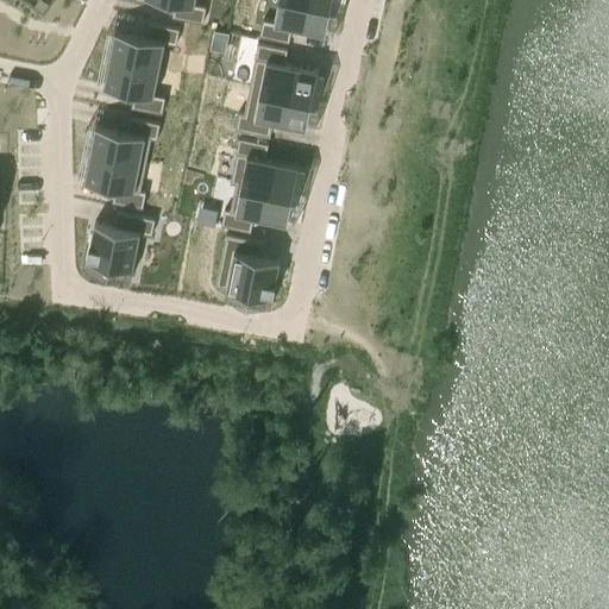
[(41,0),(39,0),(35,6),(42,12),(48,5),(41,0)]
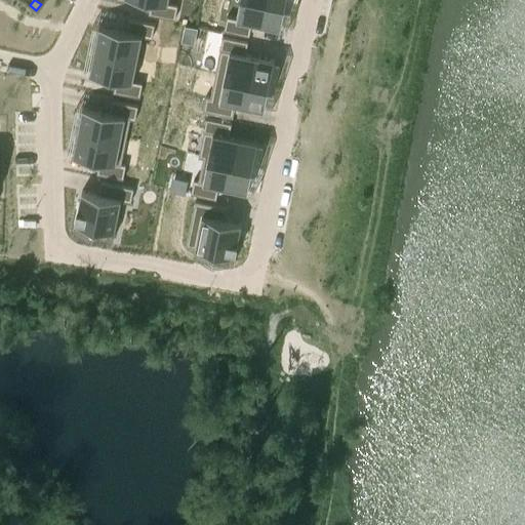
[(147,0),(152,1),(149,13),(175,18),(177,5),(168,3),(168,0),(147,0)]
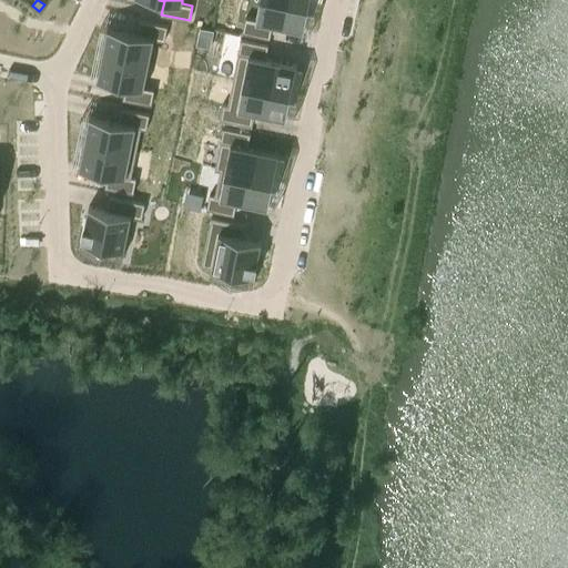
[(245,18),(243,32),(270,38),(273,24),(304,31),(310,4),(290,0),(260,0),(256,20),(245,18)]
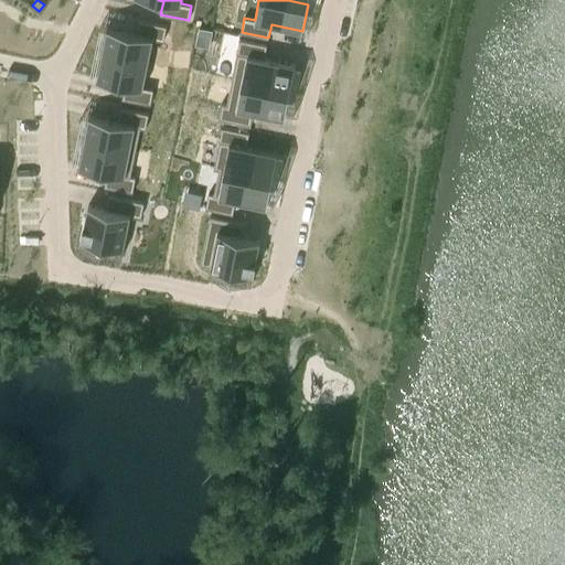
[(107,28),(102,53),(148,63),(153,39),(163,41),(167,25),(138,20),(136,33),(107,28)]
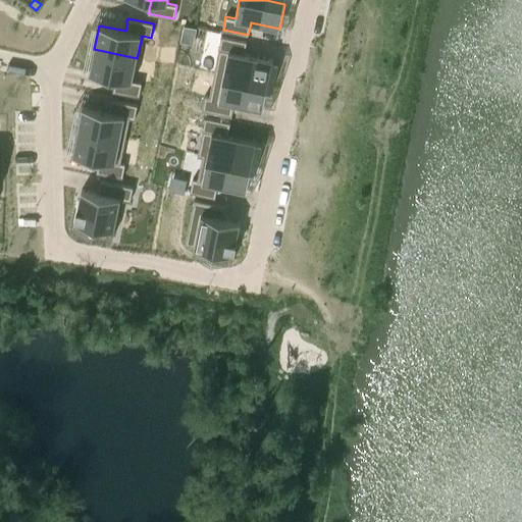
[(221,37),(214,73),(268,85),(273,60),(245,54),(247,42),(221,37)]
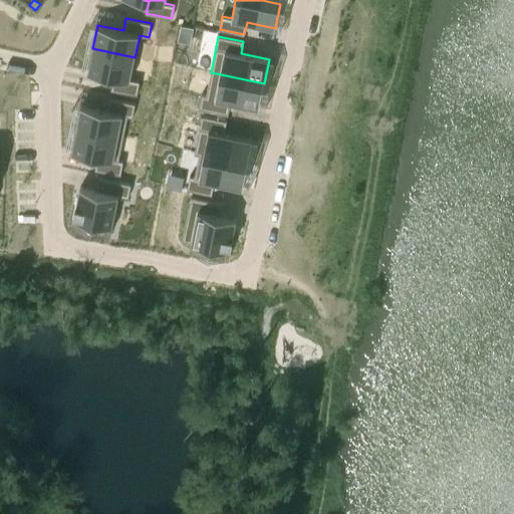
[(92,48),(88,72),(113,77),(111,89),(137,94),(140,81),(131,79),(135,57),(92,48)]
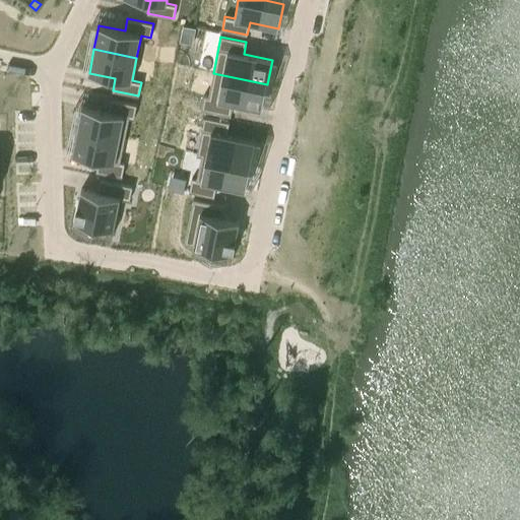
[(204,94),(201,110),(231,116),(234,104),(262,110),(267,84),(213,73),(208,95),(204,94)]
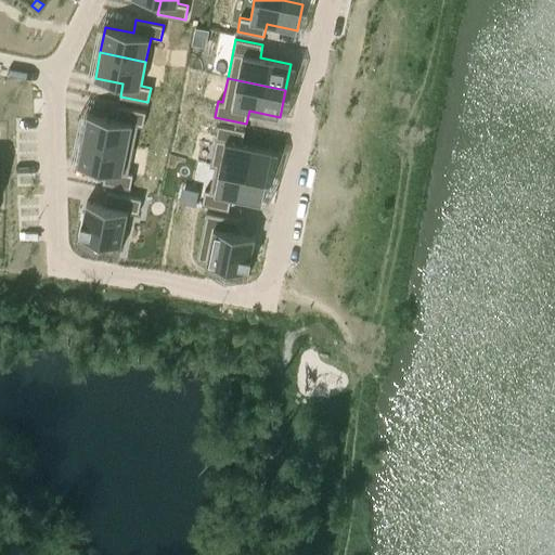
[(88,113),(82,139),(133,149),(138,126),(143,127),(146,112),(118,105),(116,119),(88,113)]
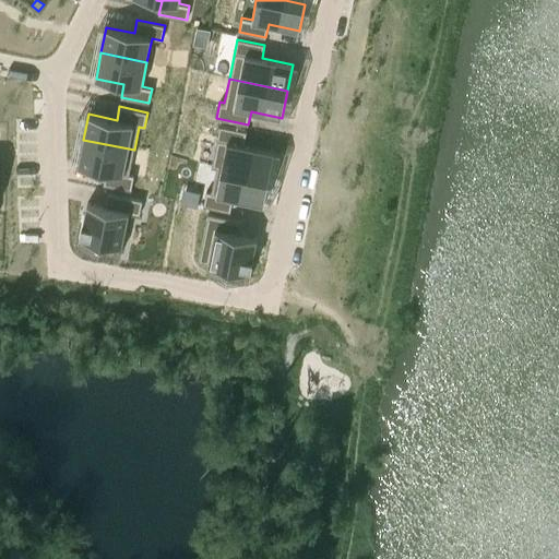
[(219,126),(212,167),(216,168),(216,167),(270,178),(275,151),(244,144),(247,131),(219,126)]
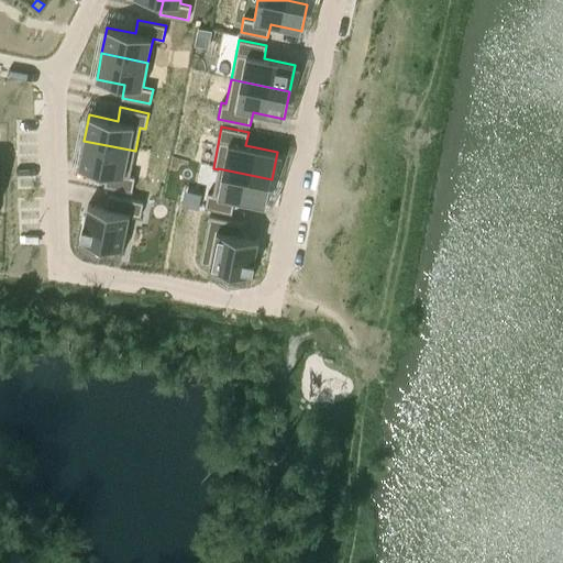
[(84,141),(78,166),(107,172),(105,186),(132,191),(135,176),(130,175),(135,151),(84,141)]
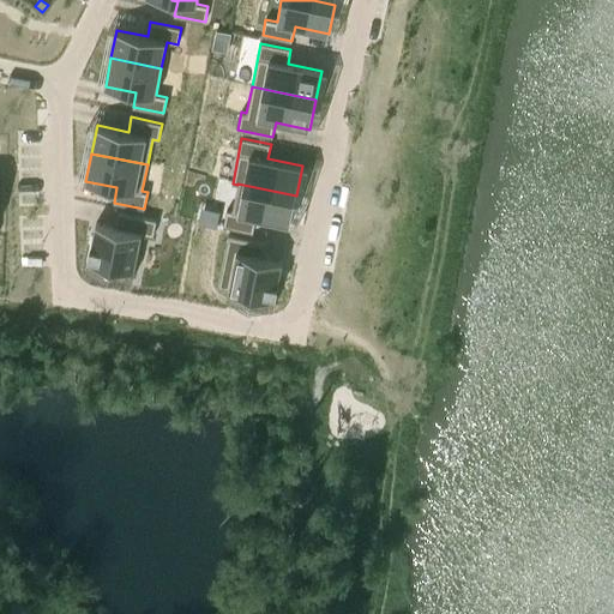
[(227,210),(223,226),(253,233),(256,218),(290,224),(296,196),(238,184),(238,185),(233,211),(227,210)]
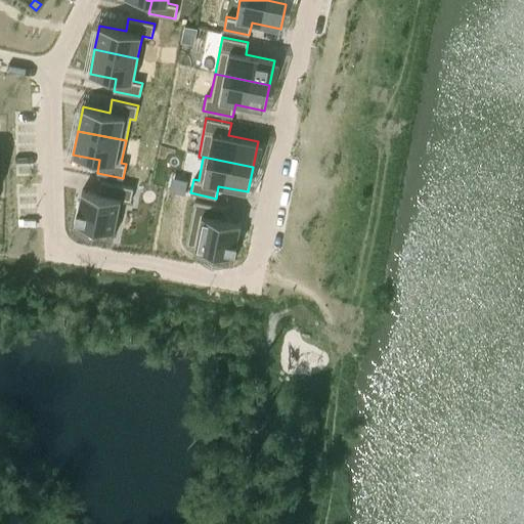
[(82,190),(76,222),(115,230),(121,200),(131,202),(133,188),(100,181),(98,193),(82,190)]
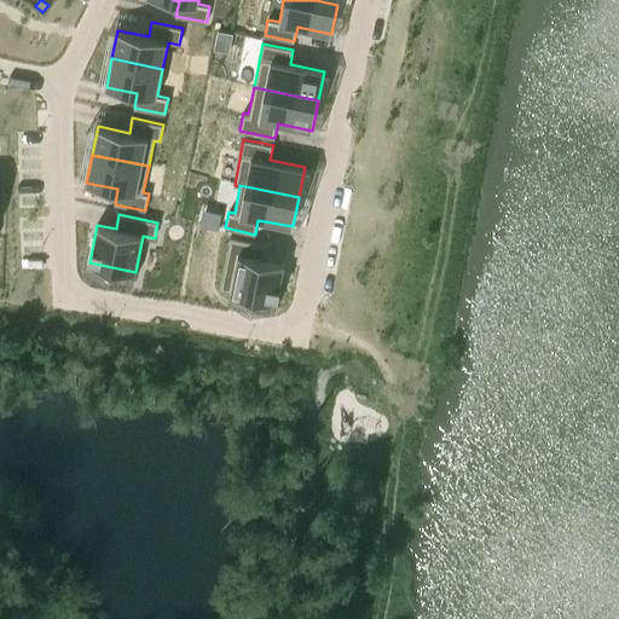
[(230,236),(219,289),(277,301),(285,262),(266,259),(268,244),(230,236)]
